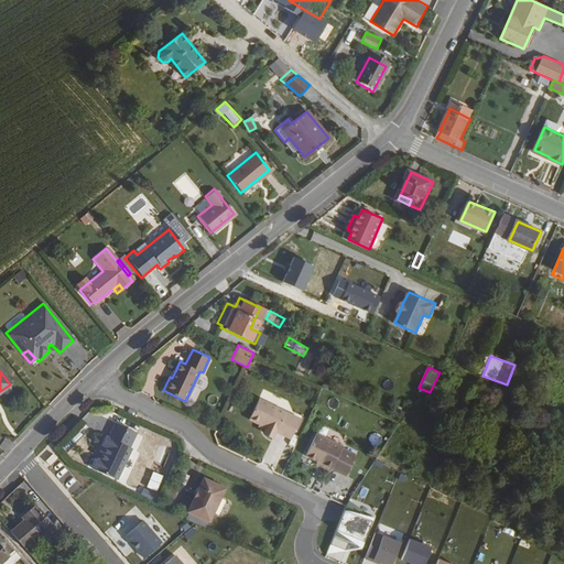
[(300,416),(258,400),(249,421),(260,425),(267,427),(264,431),(275,435),(277,431),(292,437),(300,416)]
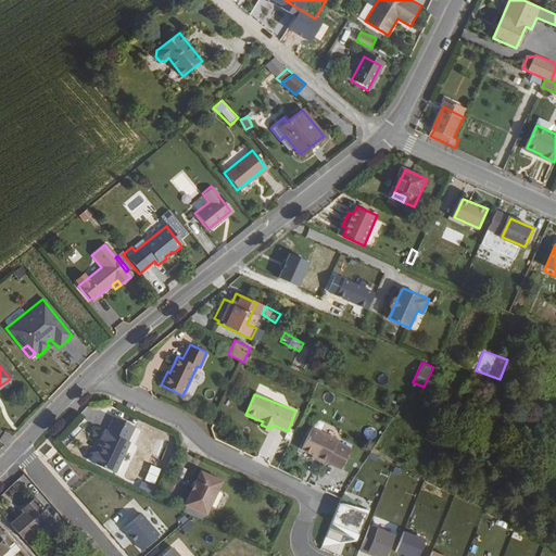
[(122,438),(128,422),(115,416),(108,431),(104,429),(100,439),(103,440),(101,446),(98,453),(97,452),(92,462),(116,472),(130,442),(129,441),(122,438)]
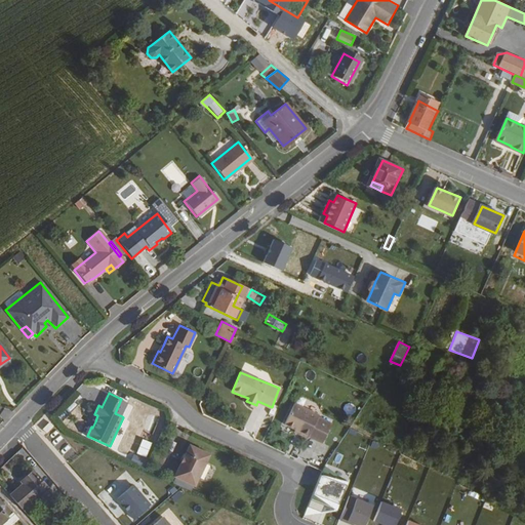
[(122,416),(128,403),(121,399),(115,413),(122,416)]
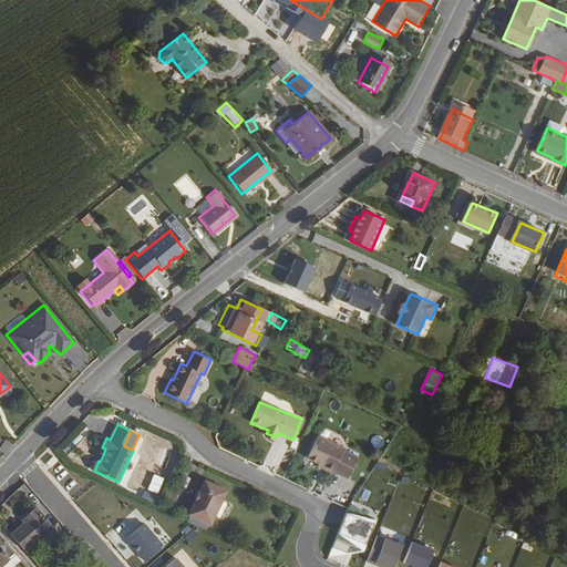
[(347,445),(320,432),(309,455),(321,461),(327,464),(326,466),(334,470),(336,468),(350,475),(361,454),(346,447),(347,445)]
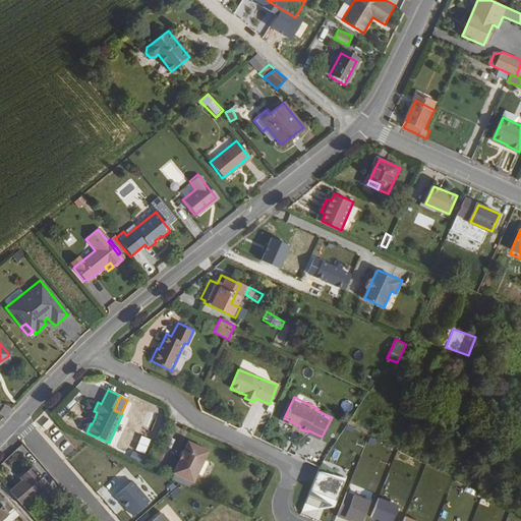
[(209,451),(188,442),(174,472),(194,482),(209,451)]
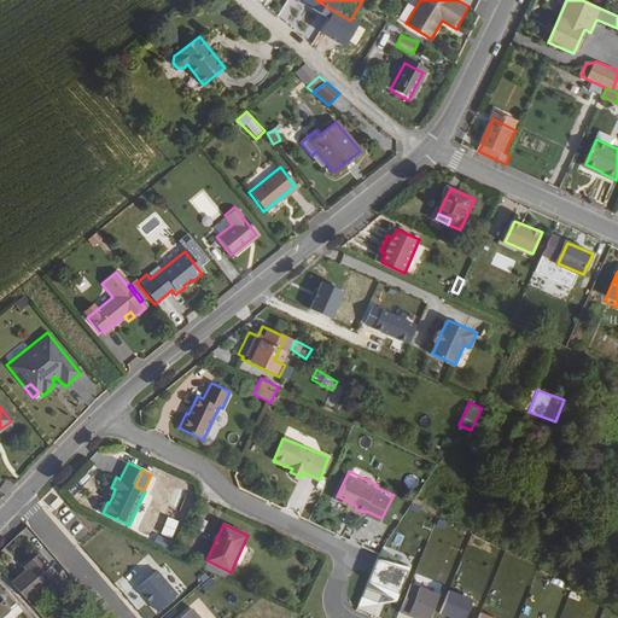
[(410,566),(380,554),(363,595),(380,602),(384,594),(397,600),(410,566)]
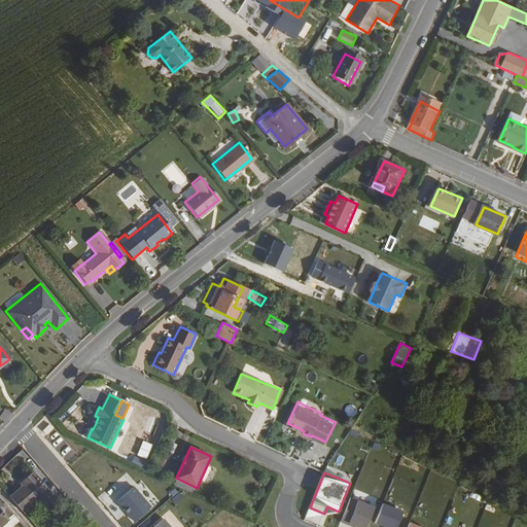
[(51,491),(35,473),(27,480),(31,484),(27,488),(13,499),(27,513),(51,491)]
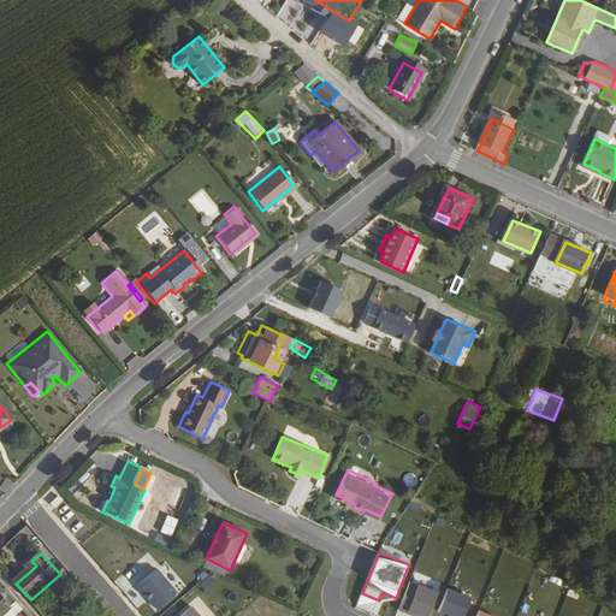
[(154,564),(135,581),(155,604),(175,587),(154,564)]
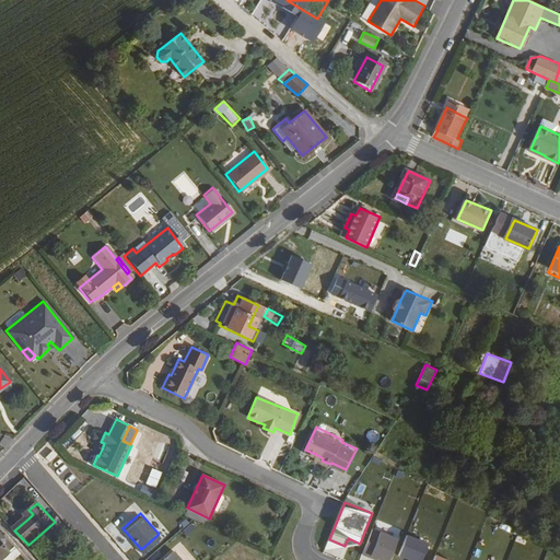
[(389,559),(399,538),(373,528),(363,553),(378,559),(378,558),(384,559),(389,559)]
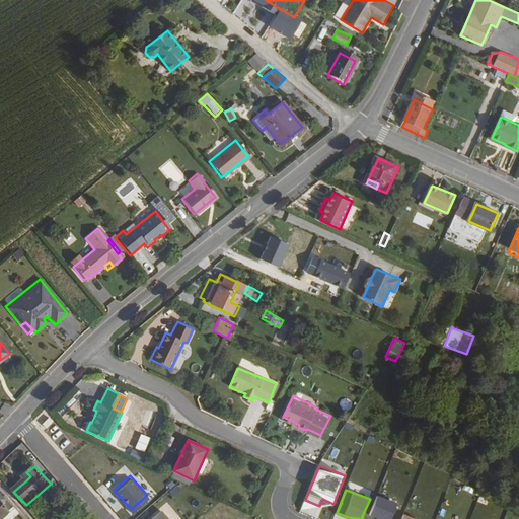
[(382,518),(391,518),(398,503),(378,495),(371,514),(383,518),(382,518)]
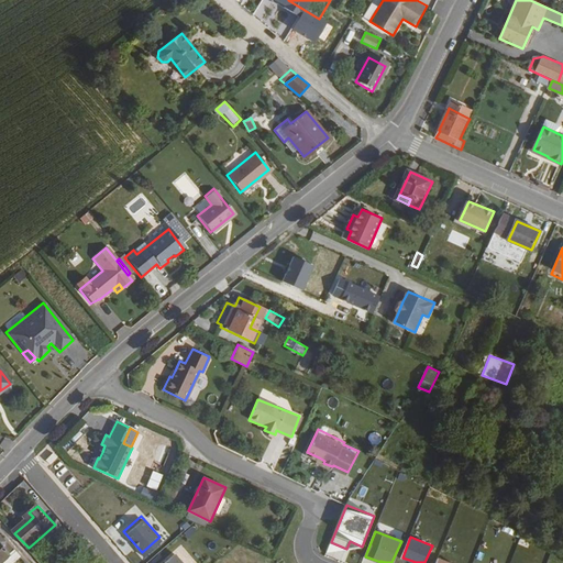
[(0,562),(3,562),(12,555),(0,541),(0,562)]
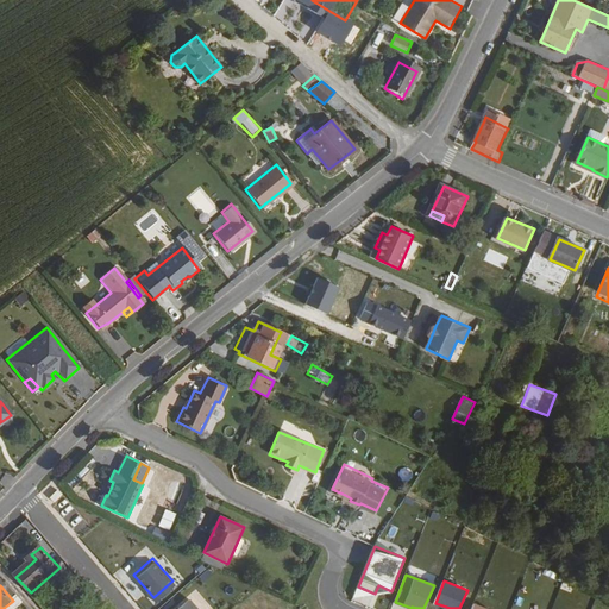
[(199,608),(187,595),(169,608),(199,608)]
